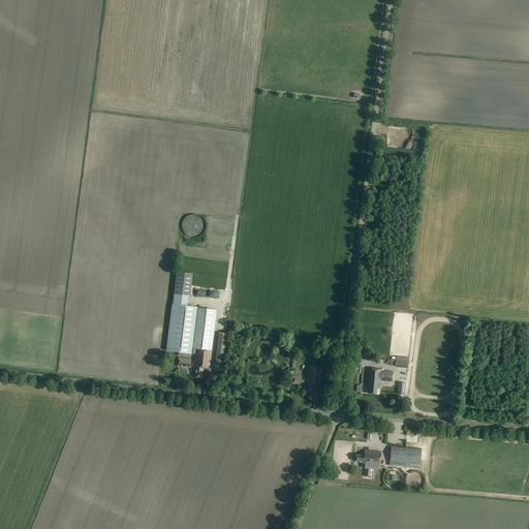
[(206,227),(207,226),(206,225),(206,224),(206,223),(206,222),(205,221),(205,220),(204,219),(204,218),(203,218),(201,217),(201,216),(200,216),(199,215),(198,215),(197,215),(196,214),(195,214),(194,214),(193,214),(192,214),(191,215),(190,215),(189,215),(188,216),(187,216),(187,217),(186,218),(185,218),(184,219),(184,220),(183,221),(183,222),(183,223),(183,224),(182,225),(182,226),(182,227),(183,228),(183,229),(183,230),(183,231),(184,232),(185,234),(186,235),(187,236),(188,237),(189,237),(190,238),(191,238),(192,238),(193,238),(194,238),(195,238),(196,238),(197,238),(198,238),(199,237),(200,237),(201,236),(203,235),(204,234),(204,232),(205,232),(205,231),(206,230),(206,229),(206,228),(206,227)]
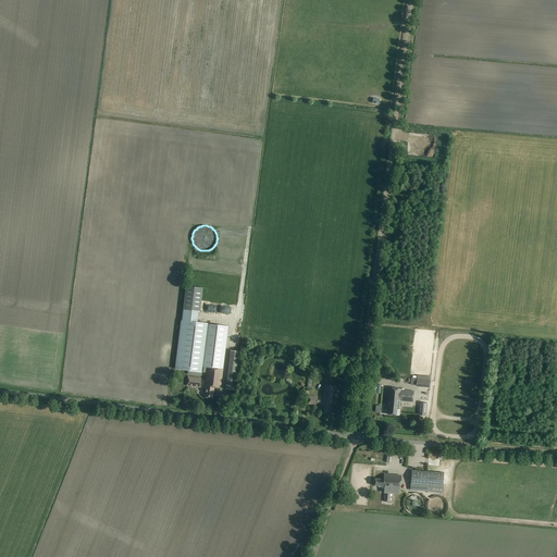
[(181,321),(174,369),(200,372),(207,373),(208,369),(223,371),(223,370),(229,326),(207,324),(197,322),(199,312),(200,312),(203,288),(186,286),(183,310),(182,321),(181,321)]
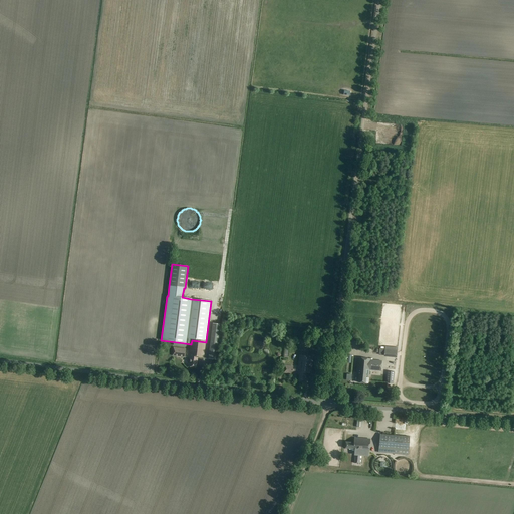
[(191,279),(191,285),(213,288),(215,276),(208,275),(207,279),(212,280),(212,282),(191,279)]
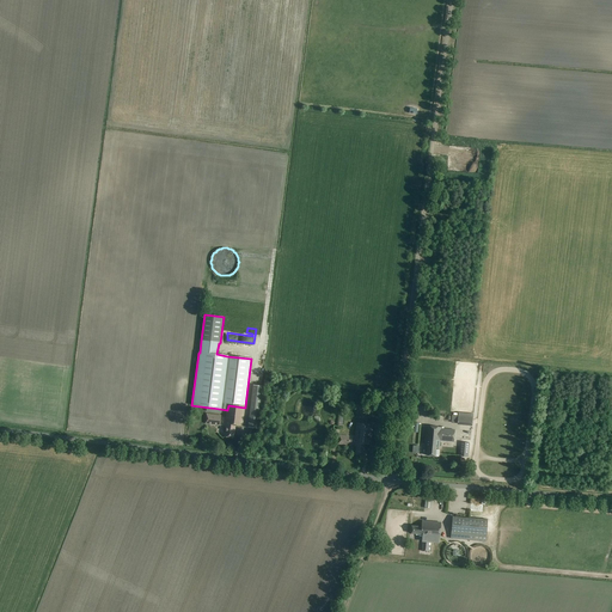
[(254,385),(251,407),(249,428),(258,429),(263,386),(254,385)]
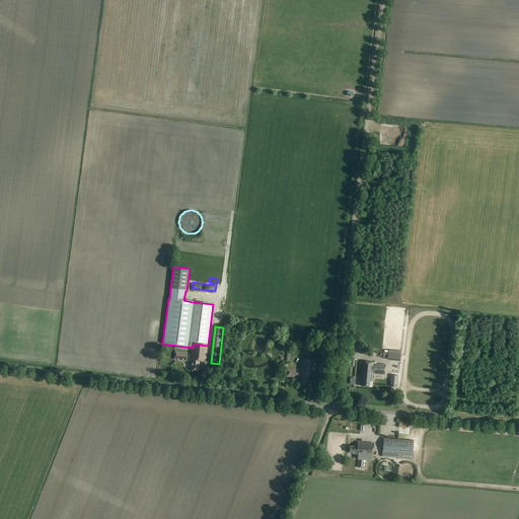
[(206,362),(208,346),(194,344),(193,348),(192,361),(193,361),(191,371),(199,372),(200,361),(206,362)]
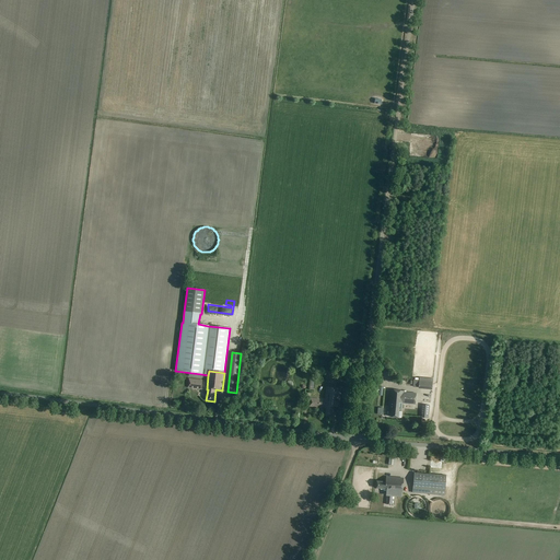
[(201,391),(202,381),(188,380),(187,388),(201,391)]
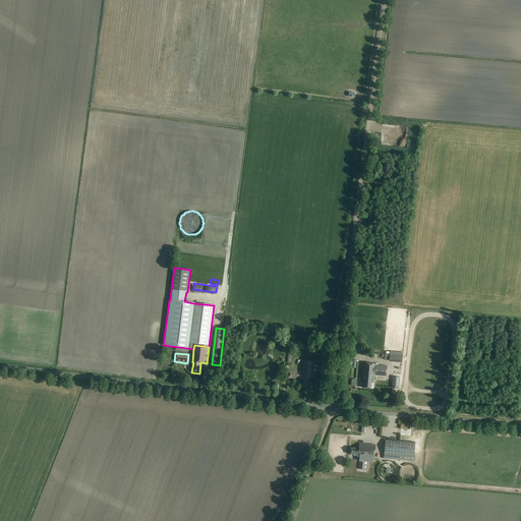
[(402,362),(402,355),(385,353),(384,359),(389,360),(389,361),(402,362)]
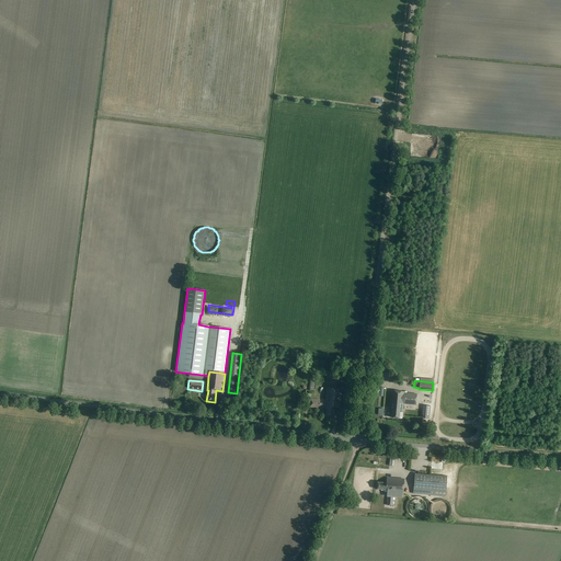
[(341,409),(343,389),(328,388),(325,404),(320,403),(321,400),(311,399),(310,408),(328,410),(327,416),(333,418),(334,408),(341,409)]
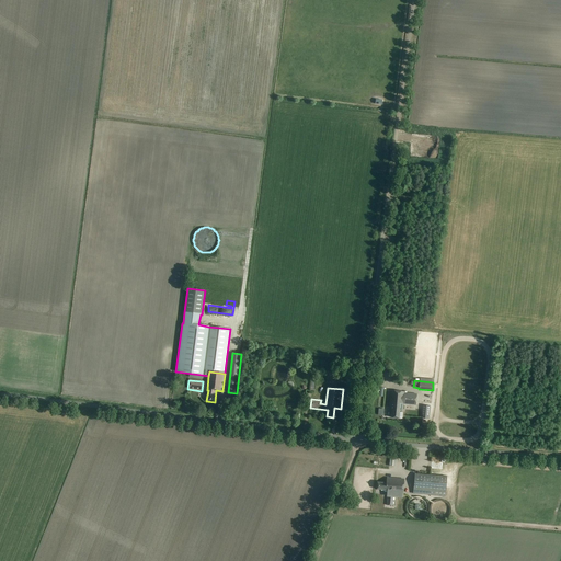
[(416,405),(418,395),(404,392),(404,391),(391,390),(389,409),(392,409),(391,418),(402,419),(402,413),(400,412),(400,410),(403,410),(403,404),(416,405)]
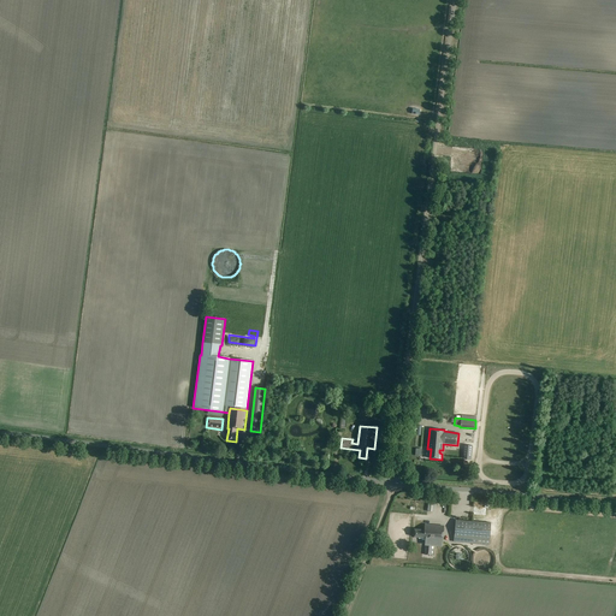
[(489,545),(491,523),(456,520),(454,542),(489,545)]
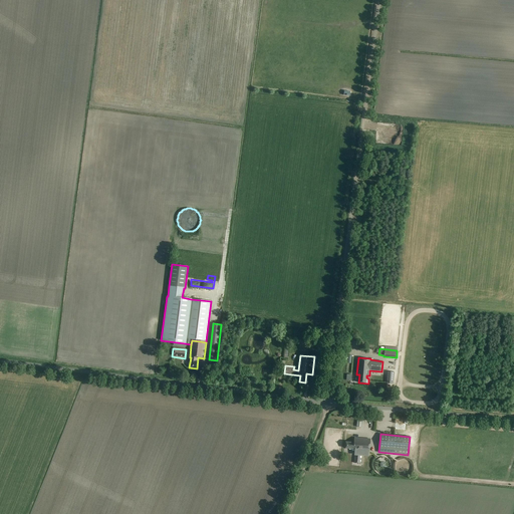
[(368,453),(369,439),(354,437),(353,442),(346,442),(345,448),(349,448),(349,449),(352,449),(355,449),(354,451),(355,451),(354,463),(361,464),(362,455),(360,455),(360,452),(368,453)]
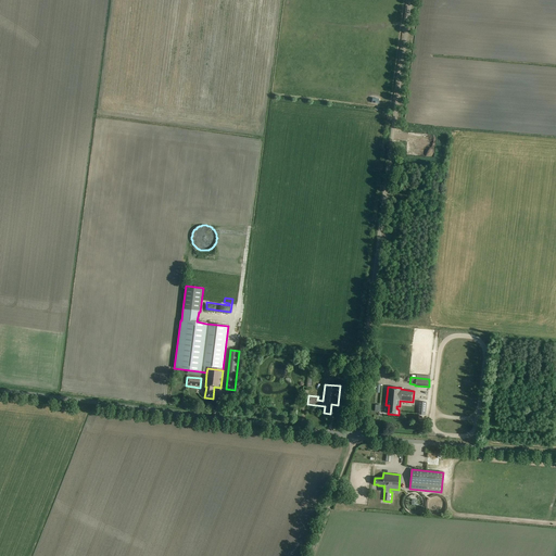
All buildings are outlined.
